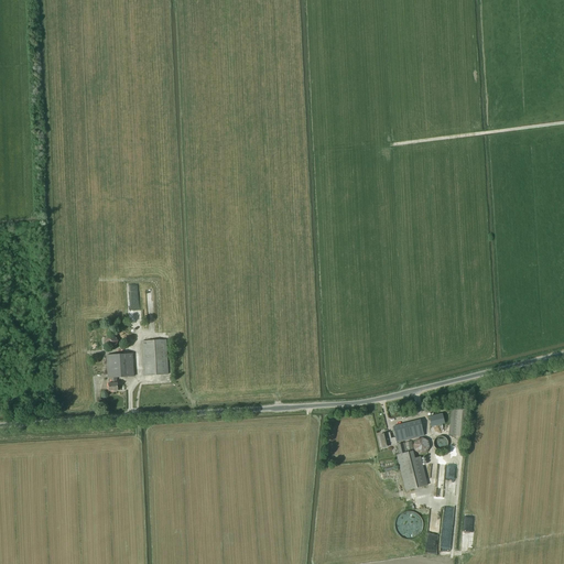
[(117,345),(115,336),(106,338),(108,348),(117,345)]
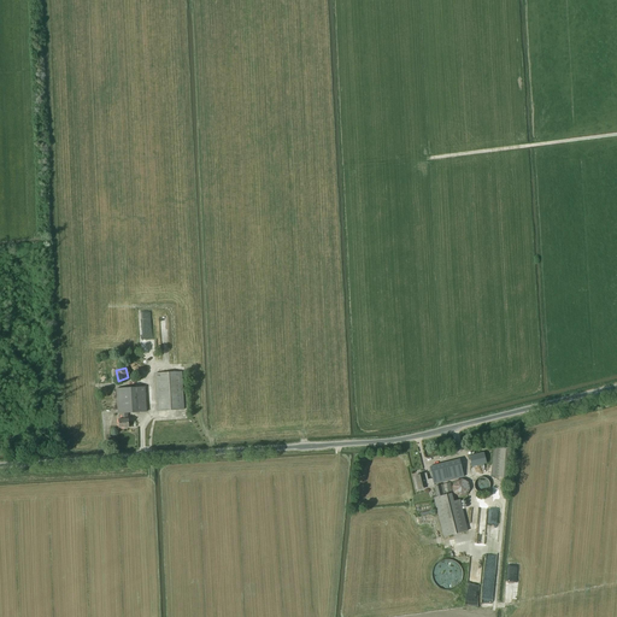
[(182,371),(156,374),(158,411),(184,410),(182,371)]
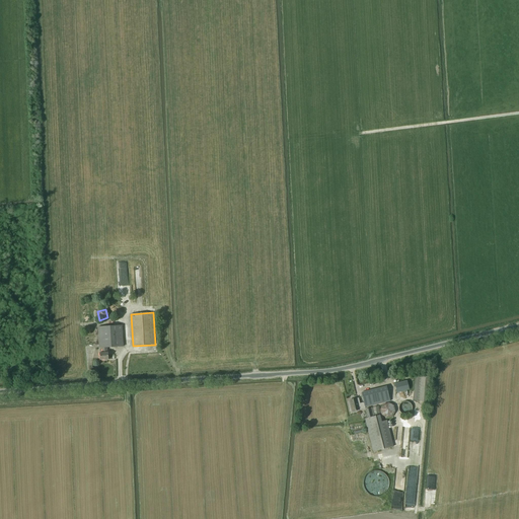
[(123,325),(97,326),(99,348),(102,348),(102,353),(107,353),(107,348),(124,347),(123,325)]
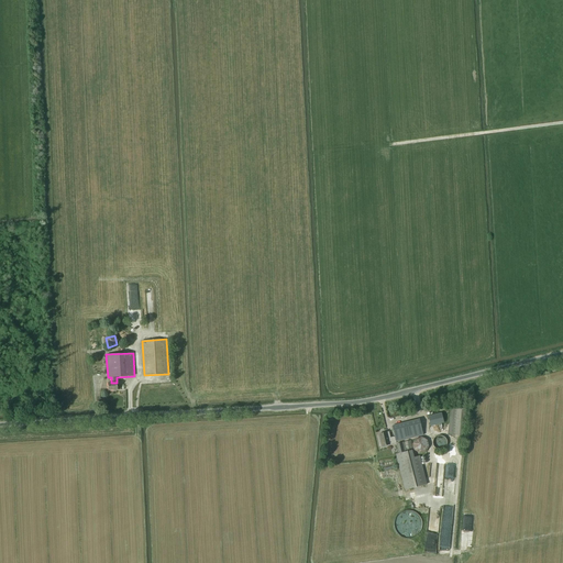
[(444,423),(441,412),(428,416),(430,427),(444,423)]
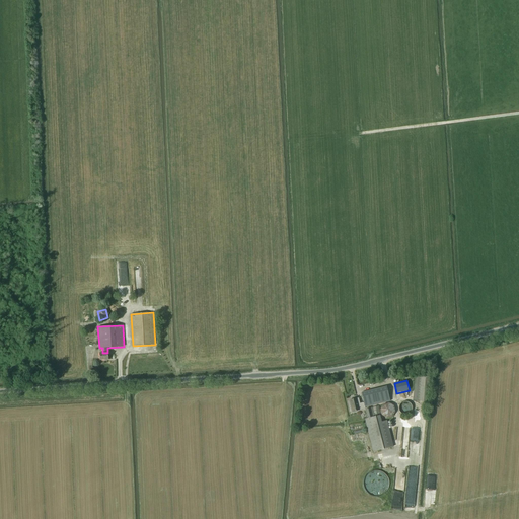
[(365,408),(390,401),(386,386),(361,392),(364,403),(361,403),(360,401),(358,402),(359,410),(366,409),(365,408)]
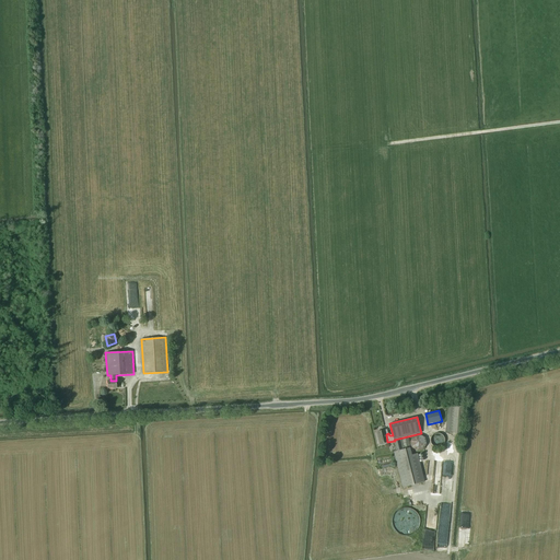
[(387,442),(386,434),(385,430),(376,432),(380,444),(387,442)]
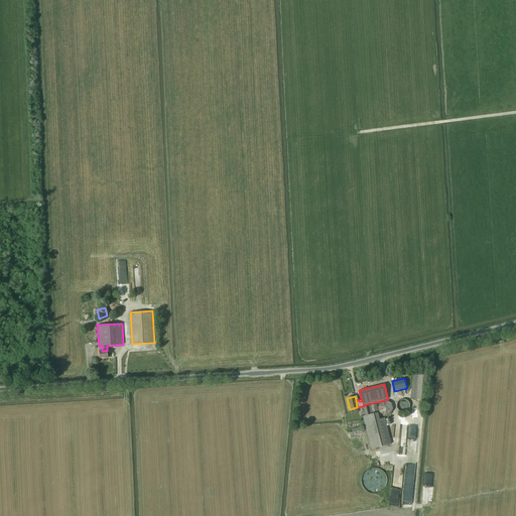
[(384,415),(390,414),(393,409),(391,403),(387,401),(381,402),(378,407),(380,412),(384,415)]
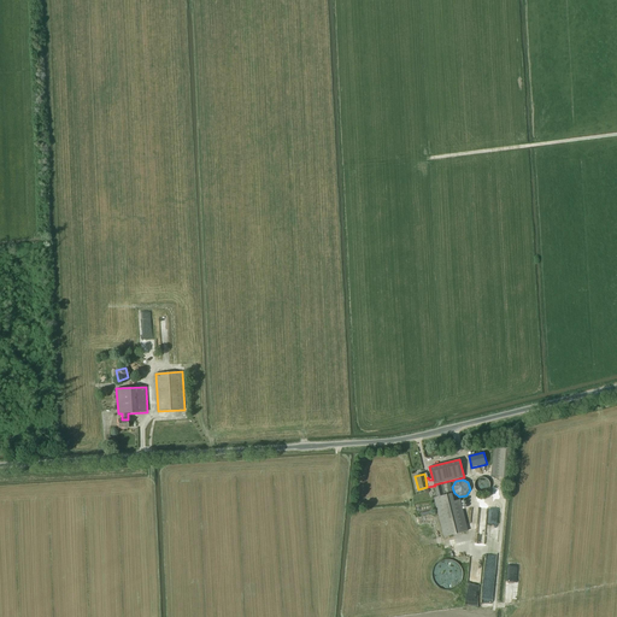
[(436,497),(434,498),(444,538),(462,533),(468,530),(460,500),(453,501),(452,493),(445,495),(442,485),(434,487),(436,497)]
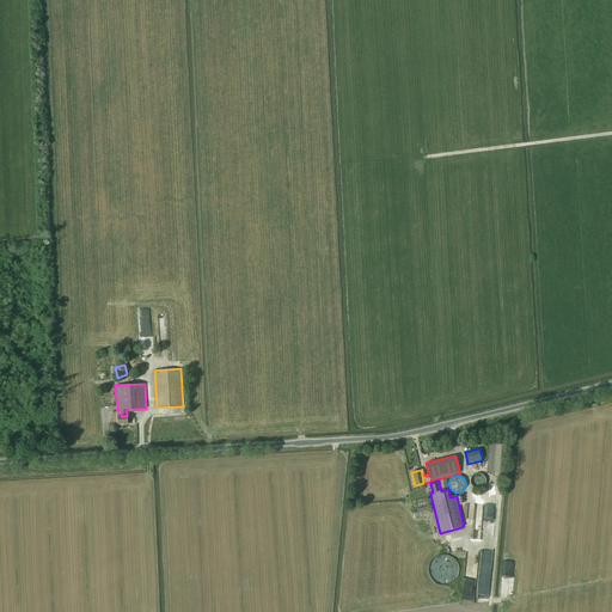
[(442,569),(445,569),(444,577),(458,577),(458,557),(445,557),(444,565),(442,565),(442,569)]
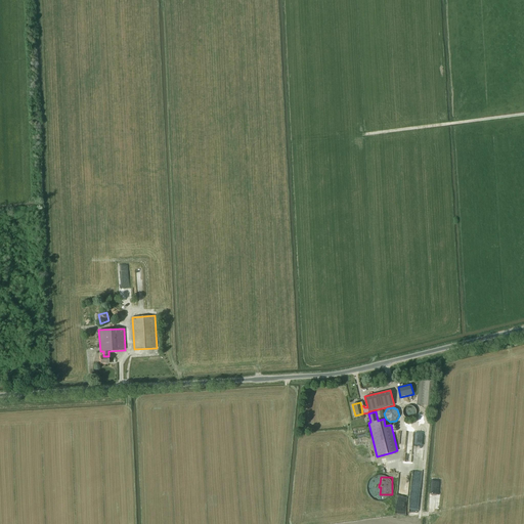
[(438,501),(439,480),(432,480),(431,493),(432,493),(431,500),(438,501)]
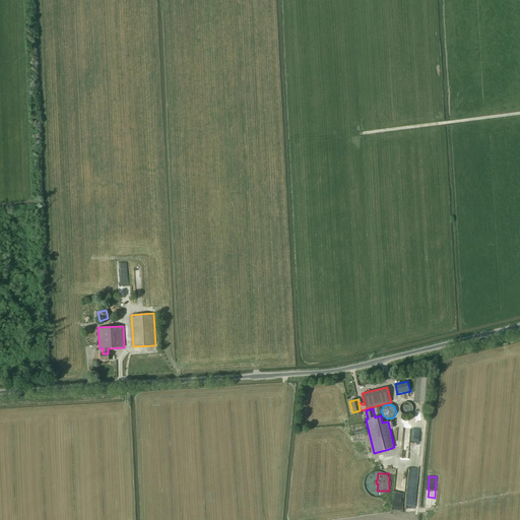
[(403,511),(403,502),(393,502),(393,510),(403,511)]
